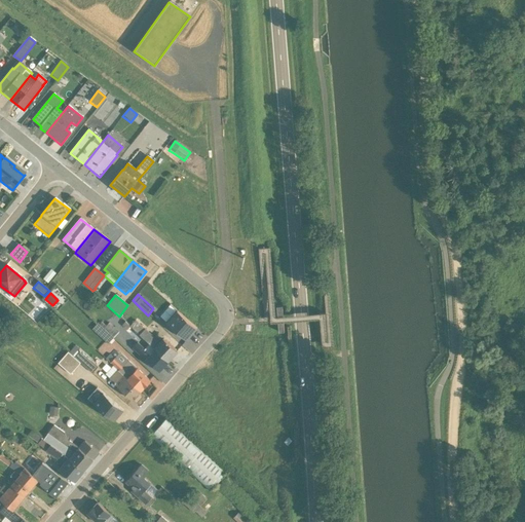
[(176,311),(165,324),(186,341),(196,330),(176,311)]
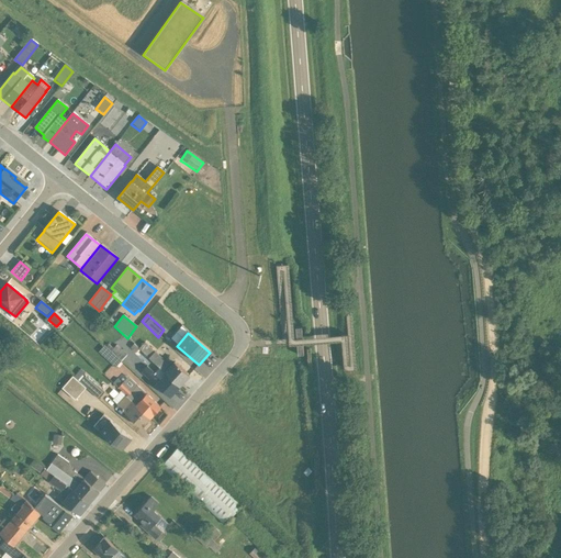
[(158,368),(179,387),(189,377),(174,363),(169,366),(144,343),(138,349),(158,368)]
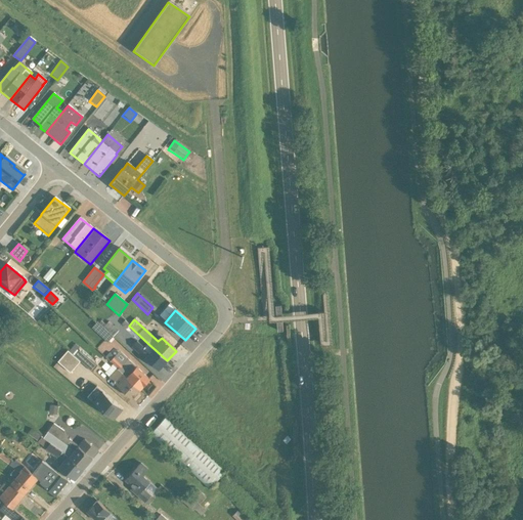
[(97,323),(113,338),(119,331),(109,321),(104,326),(100,321),(97,323)]
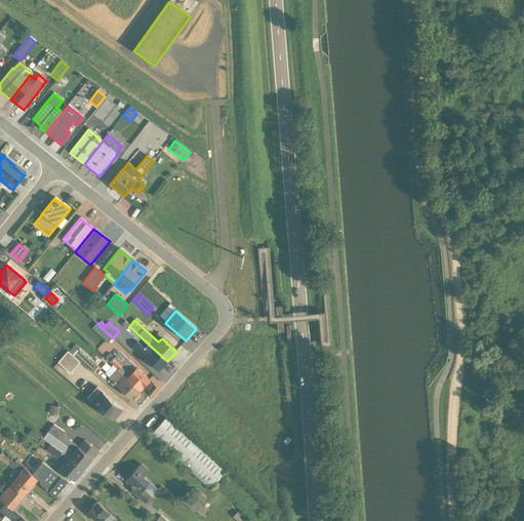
[(96,323),(91,329),(108,345),(113,338),(97,324),(96,323)]
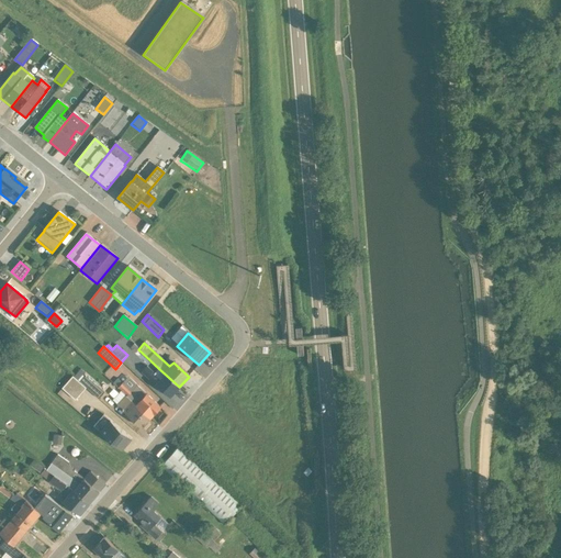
[(170,397),(179,387),(158,368),(154,372),(147,366),(141,374),(160,392),(163,391),(170,397)]
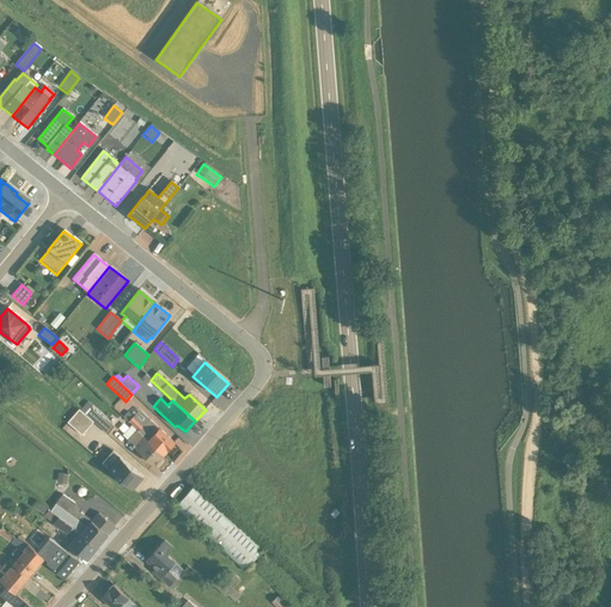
[(93,423),(107,435),(112,428),(93,411),(92,412),(89,410),(86,414),(81,409),(79,411),(93,423)]
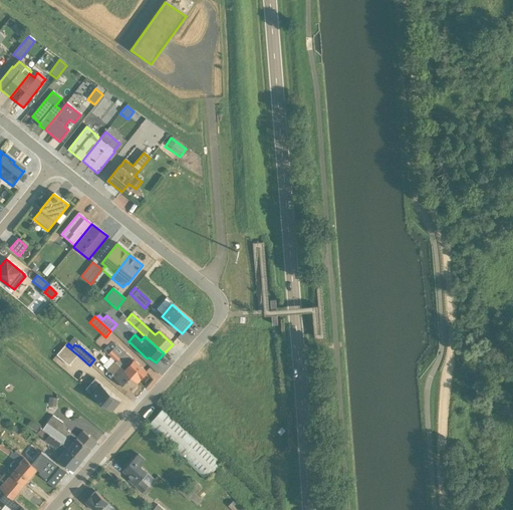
[(65,344),(56,355),(68,366),(78,355),(66,345),(65,344)]
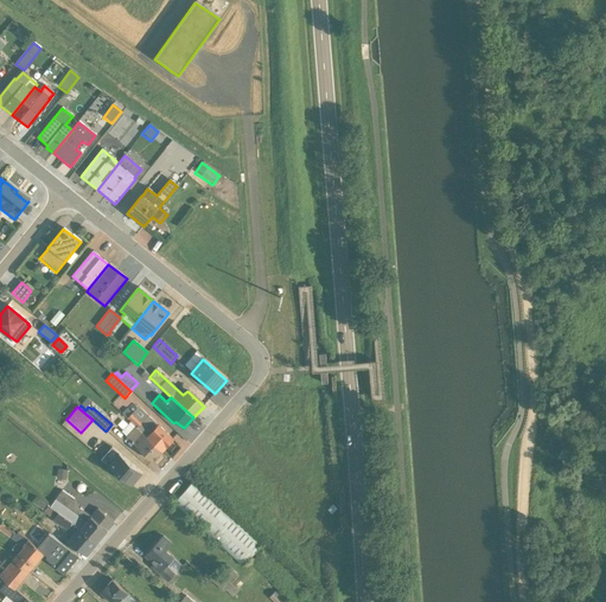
[(127,409),(121,415),(129,423),(161,452),(172,440),(138,408),(132,414),(127,409)]
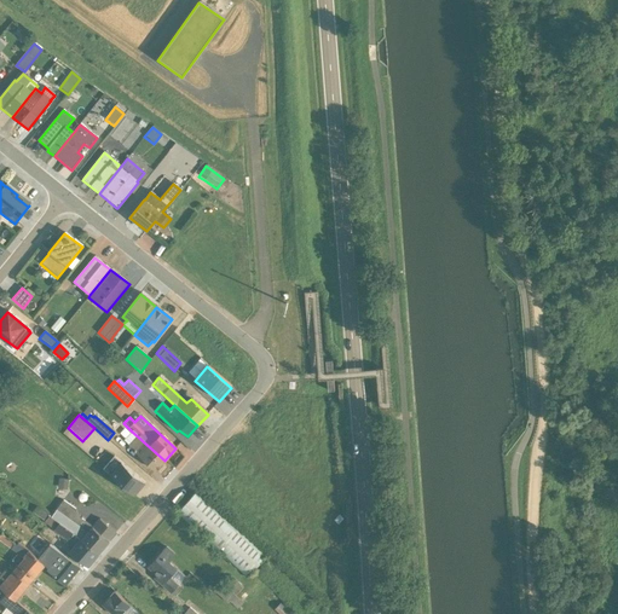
[(165,461),(132,432),(122,441),(155,471),(165,461)]
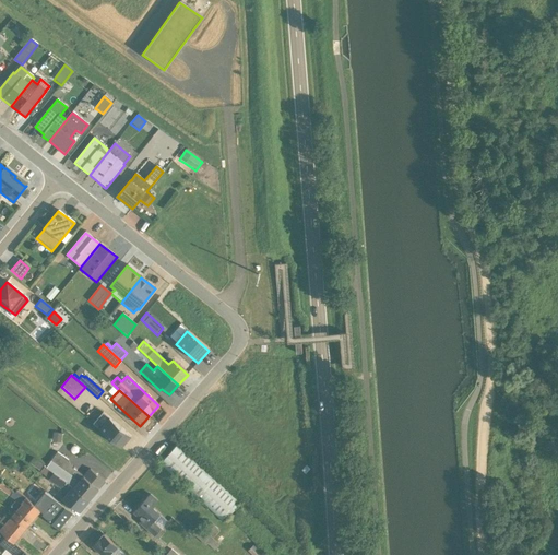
[(130,437),(102,413),(93,424),(120,449),(130,437)]
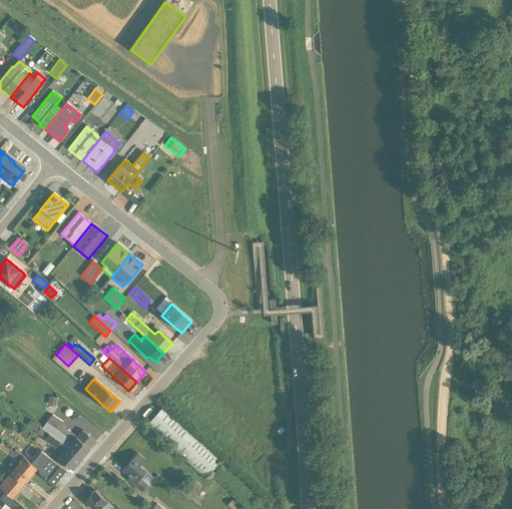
[(56,407),(56,398),(48,397),(47,406),(56,407)]
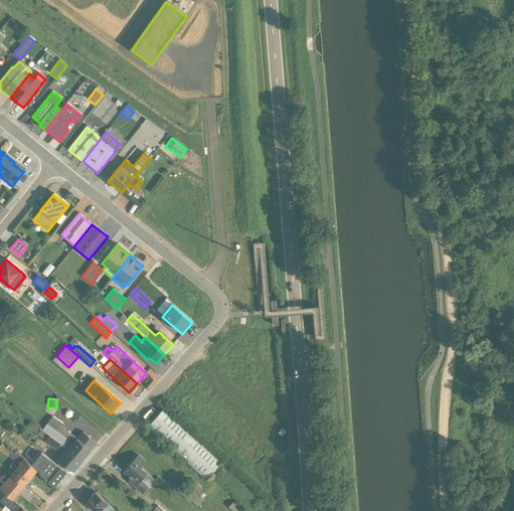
[(164,408),(146,428),(203,482),(222,462),(164,408)]
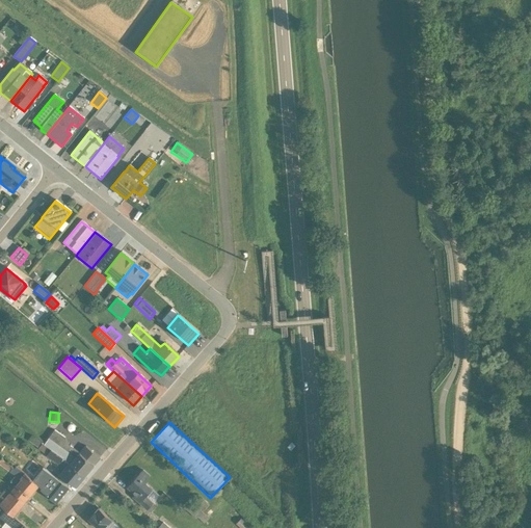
[(84,476),(99,458),(84,446),(79,452),(68,446),(64,438),(54,431),(44,445),(84,476)]
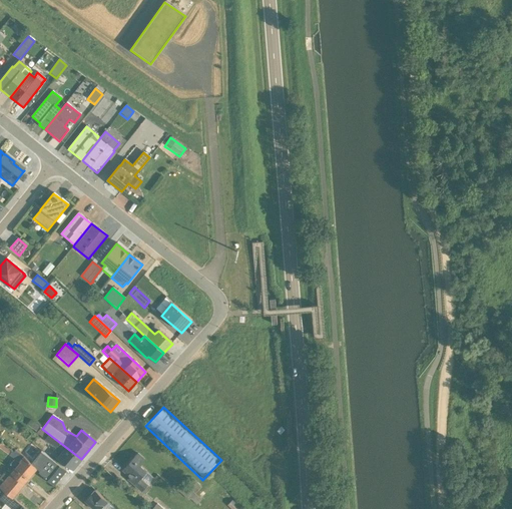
[(30,421),(26,425),(32,429),(32,430),(45,440),(49,435),(30,421)]
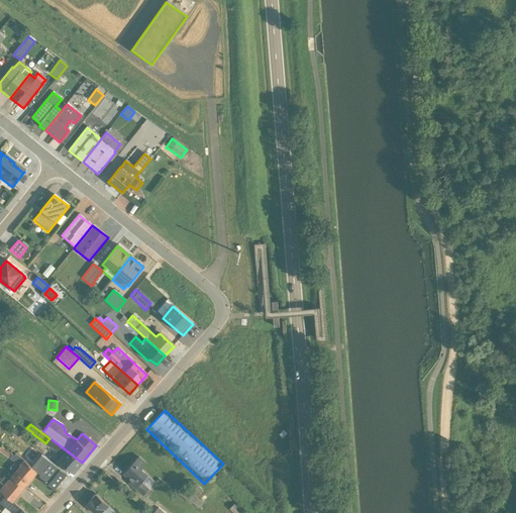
[(82,463),(49,438),(44,444),(56,452),(55,454),(60,458),(57,462),(64,468),(65,467),(73,474),(82,463)]
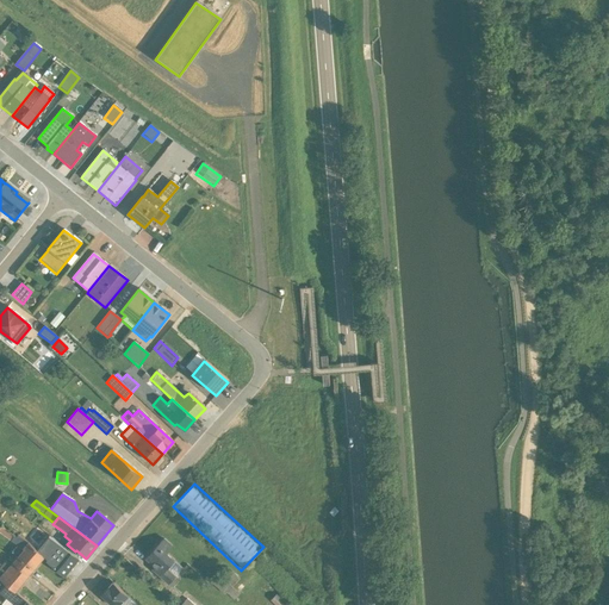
[(16,538),(1,526),(0,528),(0,532),(10,541),(17,546),(12,553),(16,556),(13,561),(12,562),(29,575),(44,557),(28,543),(17,536),(16,538)]
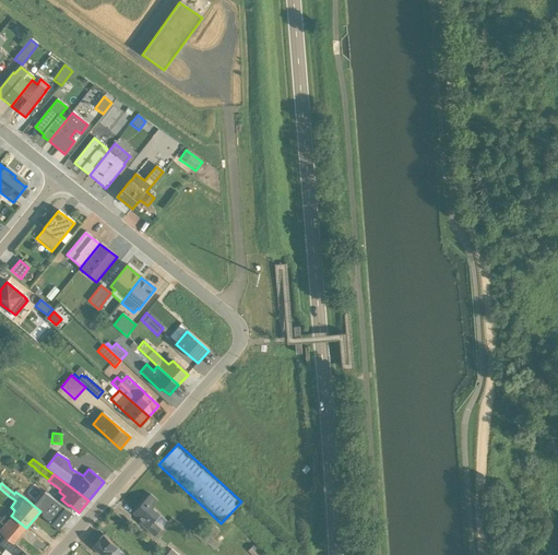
[(150,496),(133,512),(141,520),(139,523),(153,536),(154,535),(157,539),(164,532),(161,529),(167,522),(153,508),(158,502),(150,496)]
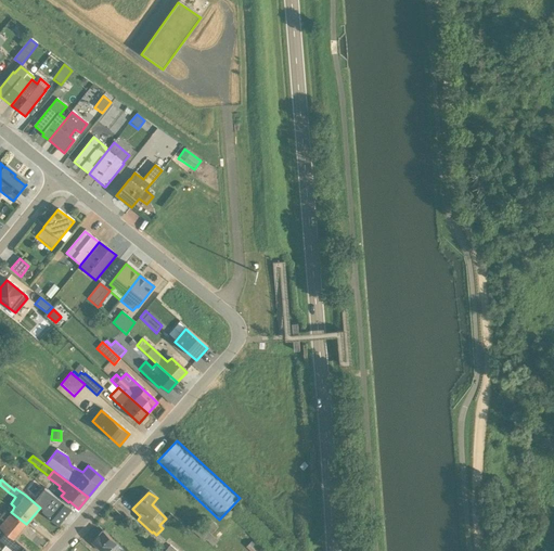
[(72,510),(50,494),(38,505),(42,510),(42,511),(59,526),(72,510)]
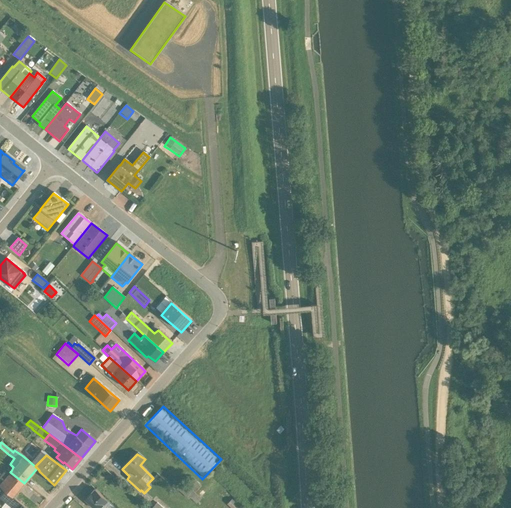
[(0,484),(11,471),(7,468),(1,475),(0,474),(0,484)]
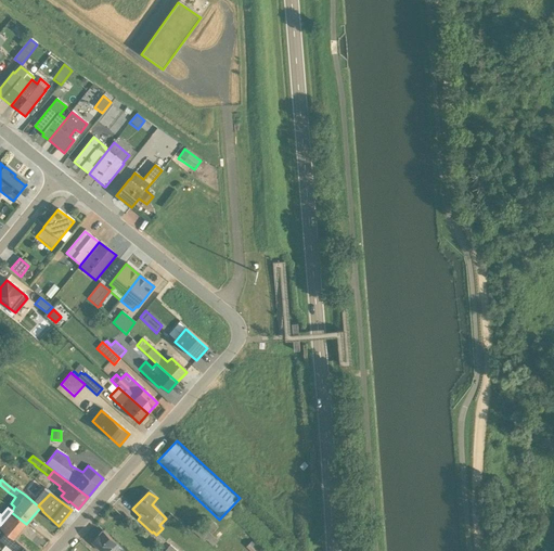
[(11,512),(0,525),(0,528),(13,540),(26,524),(11,512)]
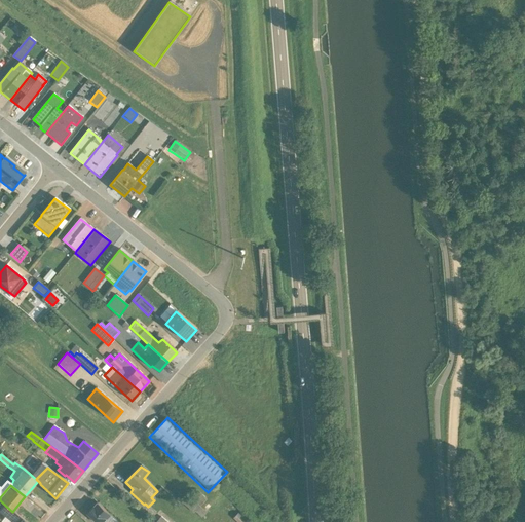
[(199,507),(207,499),(196,490),(190,497),(199,507)]
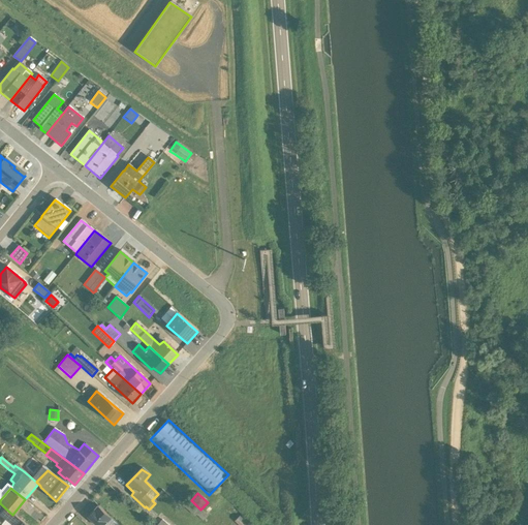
[(188,498),(182,504),(194,517),(195,515),(202,522),(207,517),(200,510),(188,498)]
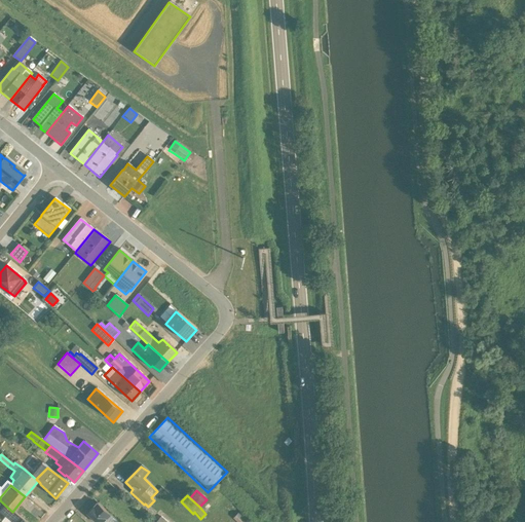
[(116,521),(97,504),(87,514),(95,521),(116,521)]
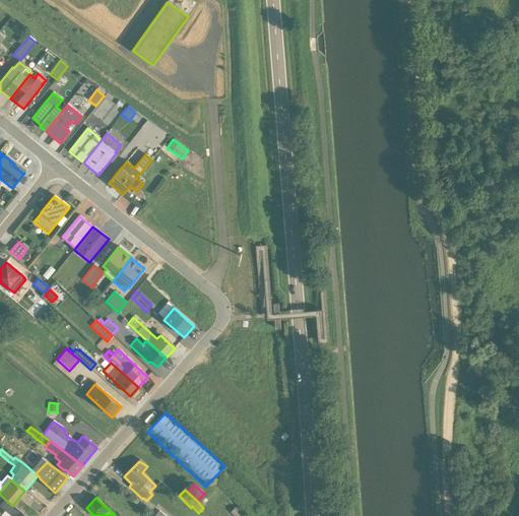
[(24,515),(10,505),(4,512),(8,515),(24,515)]
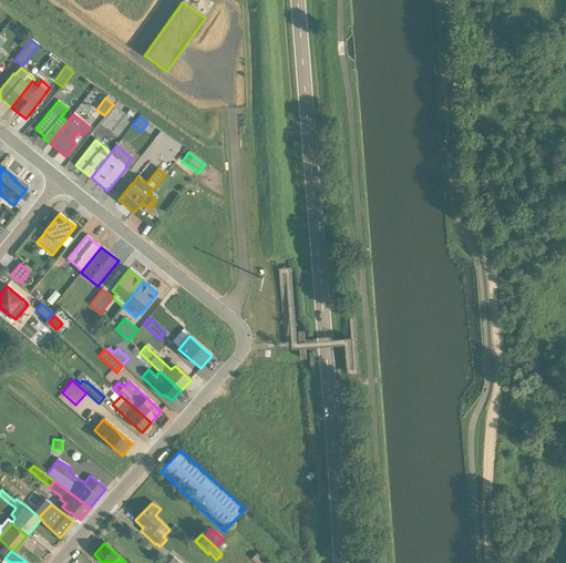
[(265,562),(256,553),(250,560),(253,562),(265,562)]
